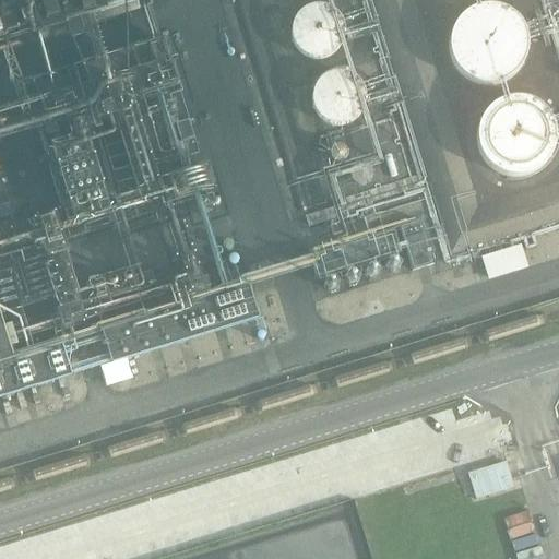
[(530,48),(531,40),(530,33),(527,25),(523,18),(519,12),(512,7),(506,3),(498,0),(494,0),(482,0),(475,2),(467,6),(461,10),(455,16),(452,23),(449,30),(448,37),(448,46),(449,54),(452,60),(456,67),(462,72),(468,78),(476,80),(484,82),(491,82),(499,81),(507,79),(513,74),(520,69),(524,62),(527,56),(530,48)]
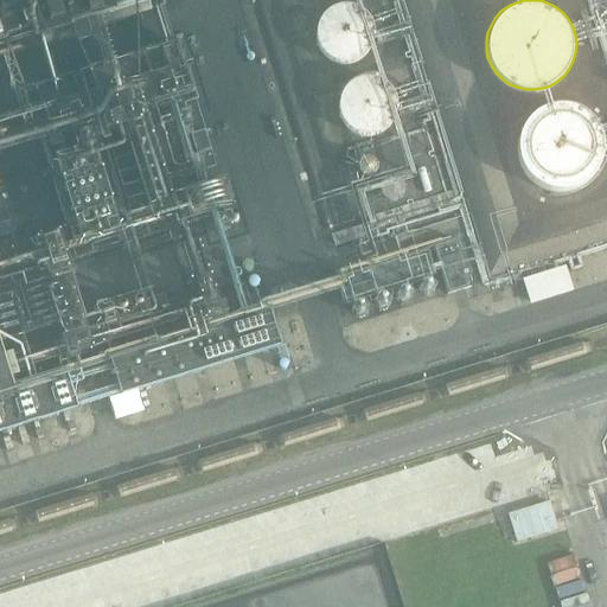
[(376,37),(377,31),(376,25),(374,19),(371,14),(366,10),(362,6),(356,4),(350,1),(344,1),(338,4),(332,6),(327,10),(324,14),(320,19),(319,25),(318,31),(319,37),(320,43),(324,48),(327,52),(332,56),(338,58),(344,59),(350,59),(356,58),(362,56),(366,52),(371,49),(374,43),(376,37)]
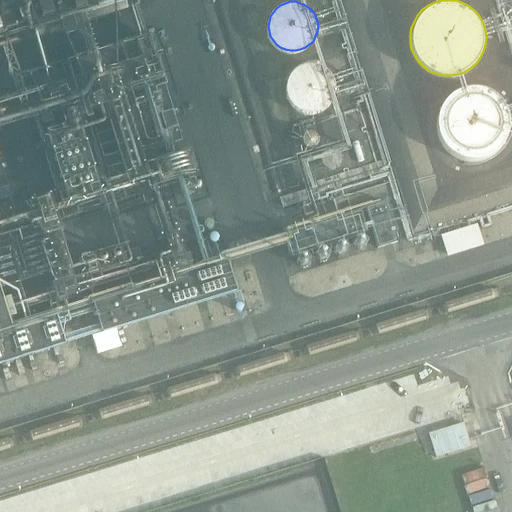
[(89,39),(84,24),(74,27),(78,42),(89,39)]
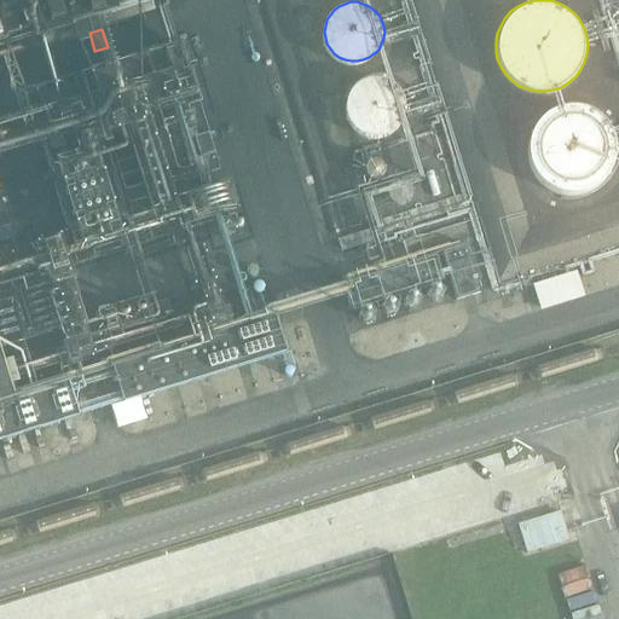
[(192,80),(180,39),(116,58),(122,77),(154,68),(157,79),(171,74),(174,85),(192,80)]
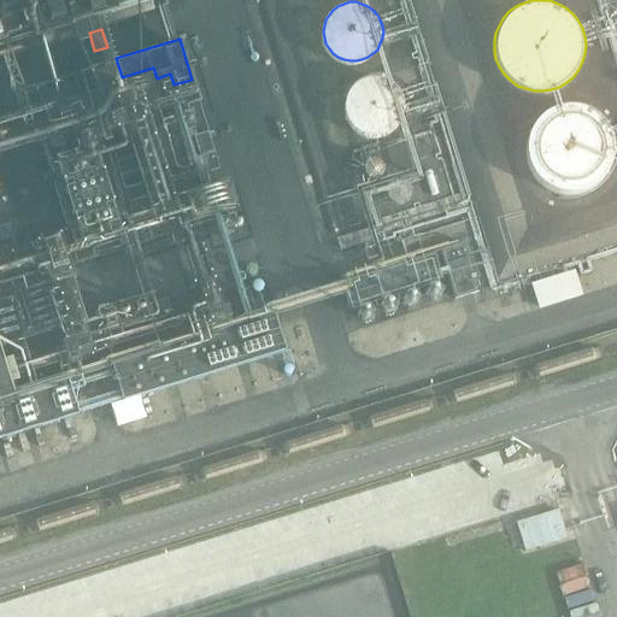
[(0,43),(0,213),(9,211),(3,188),(0,188),(0,142),(70,122),(92,195),(140,181),(147,205),(218,184),(189,83),(160,92),(0,43)]
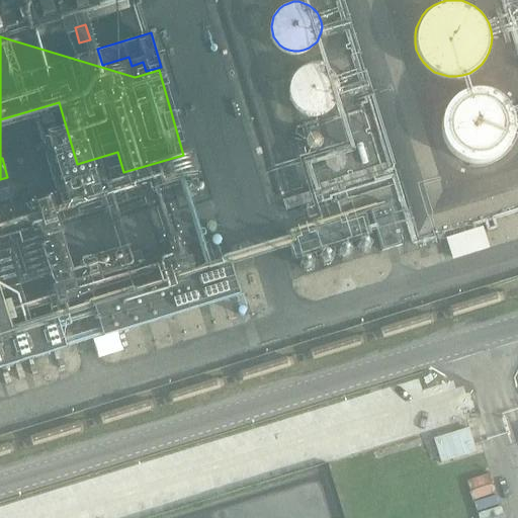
[(340,93),(340,88),(340,83),(338,78),(335,73),(332,70),(327,67),(323,65),(318,64),(312,64),(307,65),(303,67),(298,70),(294,74),(292,79),(290,83),(290,89),(290,94),(292,99),(295,103),(298,107),(304,110),(308,112),(313,113),(318,113),(324,111),(328,109),(332,106),(336,102),(338,98),(340,93)]
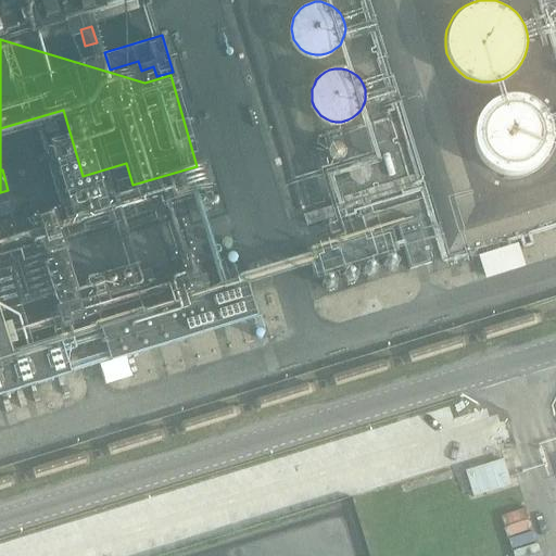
[(555,138),(555,130),(555,123),(552,115),(548,109),(543,103),(538,98),(530,95),(522,92),(515,91),(507,91),(500,93),(493,98),(487,102),(481,108),(477,115),(475,122),(474,130),(474,138),(476,146),(479,152),(483,159),(489,164),(495,168),(503,172),(510,173),(518,173),(526,172),(533,169),(540,165),(545,160),(550,153),(554,146),(555,138)]
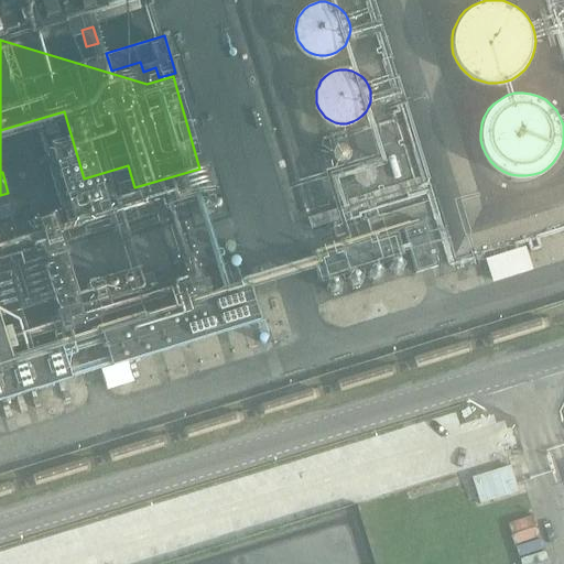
[(384,144),(386,141),(384,137),(382,132),(379,130),(375,129),(370,129),(367,131),(364,134),(362,139),(362,142),(364,147),(367,150),(370,152),(375,152),(379,151),(382,149),(384,144)]
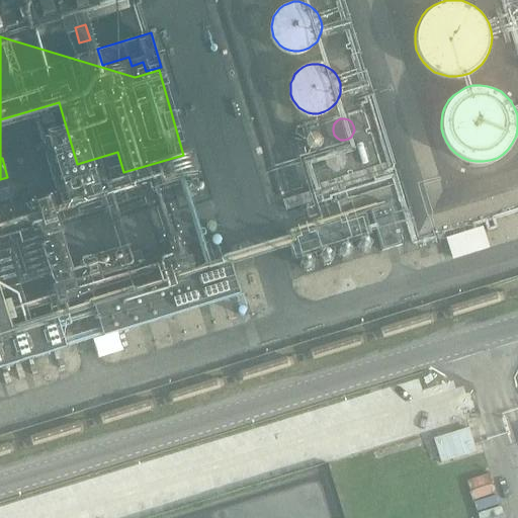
[(324,144),(325,140),(325,136),(323,133),(320,131),(316,130),(312,130),(309,131),(306,134),(304,138),(304,142),(306,145),(308,148),(312,150),(316,150),(319,149),(322,147),(324,144)]
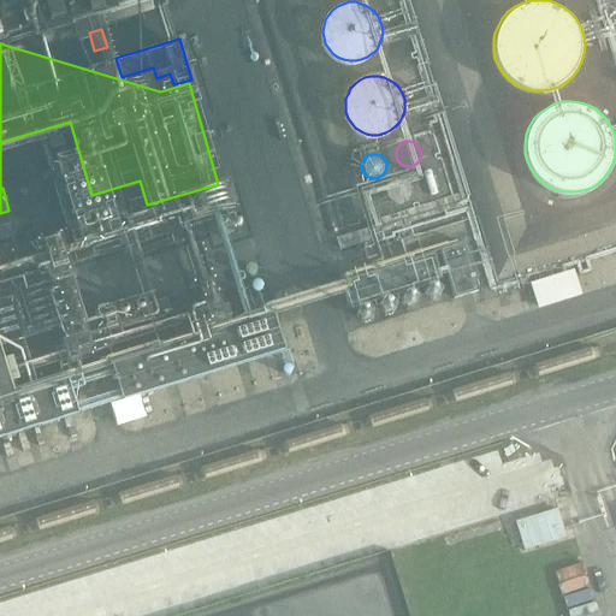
[(445,181),(445,176),(445,171),(443,167),(439,164),(434,163),(431,163),(426,165),(422,169),(421,172),(421,177),(422,182),(425,184),(430,187),(433,188),(438,187),(442,184),(445,181)]
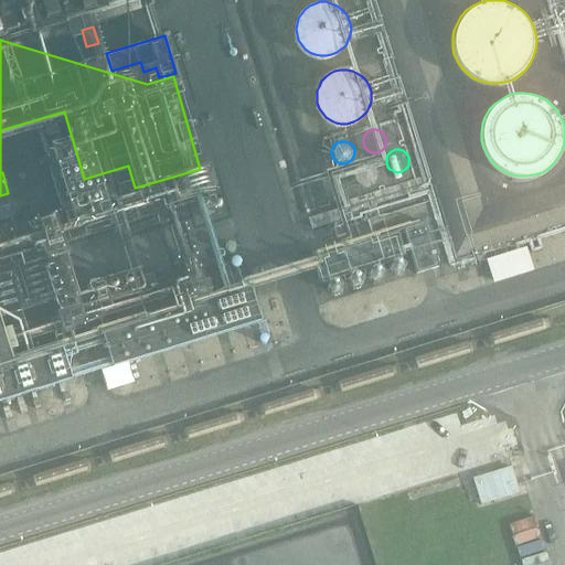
[(377,169),(377,168),(377,164),(375,161),(372,158),(366,157),(362,157),(358,160),(355,163),(354,168),(355,172),(358,176),(361,179),(365,180),(370,179),(373,177),(376,173),(377,169)]
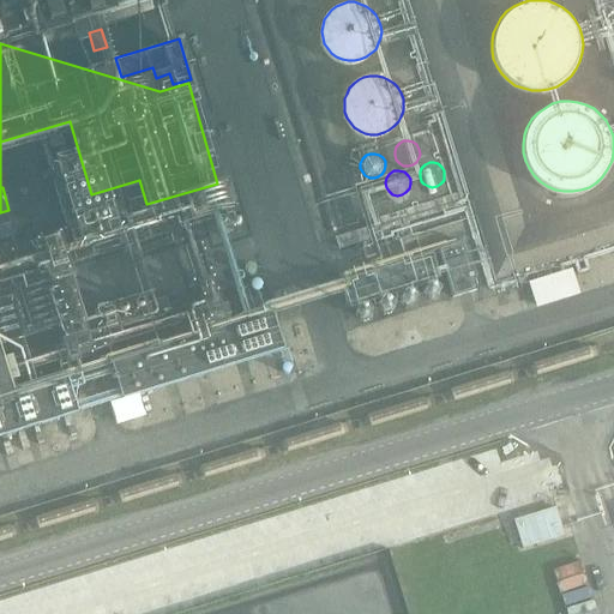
[(377,199),(377,194),(375,191),(373,186),(369,185),(365,184),(360,185),(356,187),(354,191),(353,196),(353,199),(355,204),(359,206),(362,209),(367,209),(372,206),(375,203),(377,199)]
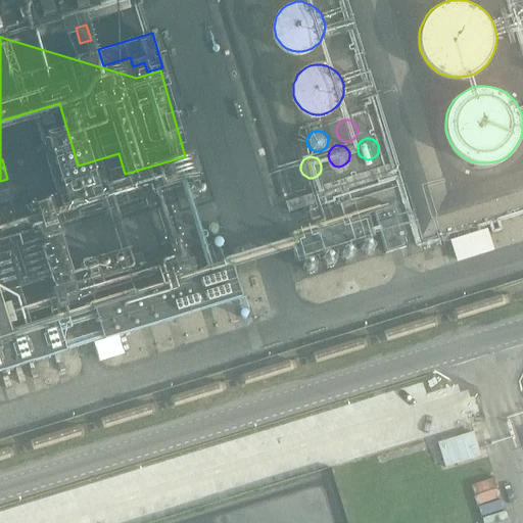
[(288,215),(318,205),(315,194),(285,204),(288,215)]
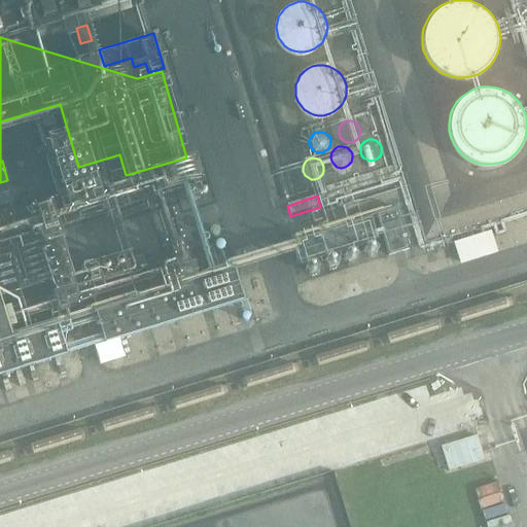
[(376,216),(388,256),(409,250),(396,209),(376,216)]
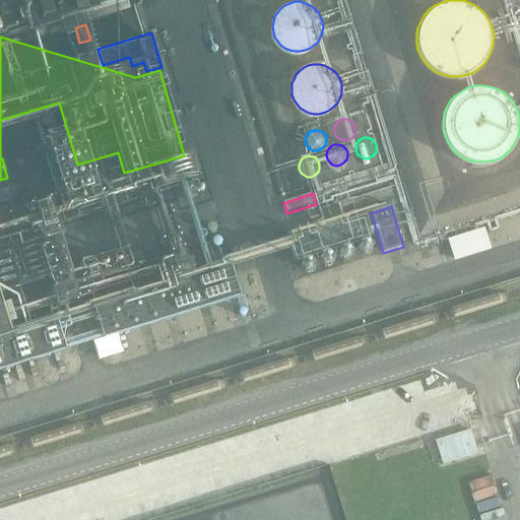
[(295,262),(375,236),(368,214),(287,241),(295,262)]
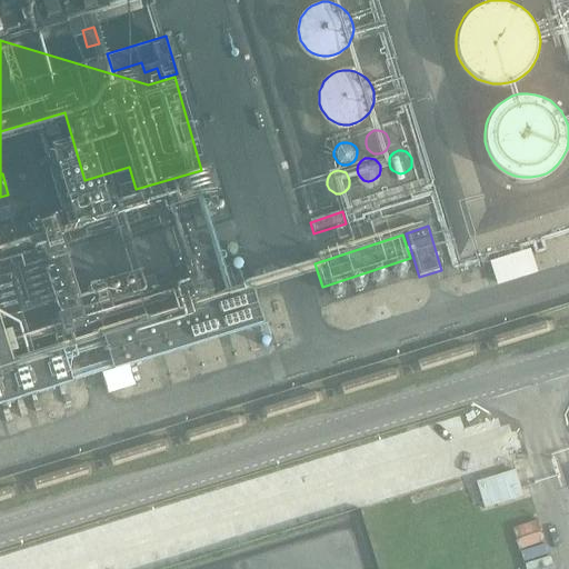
[(531,249),(491,261),(499,283),(538,271),(531,249)]
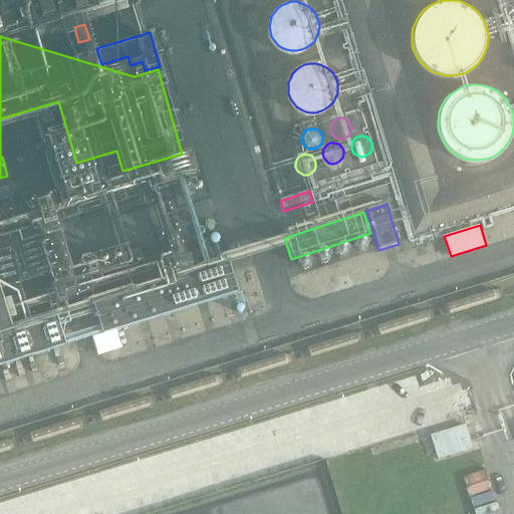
[(103,337),(237,293),(226,261),(108,299),(106,293),(109,293),(108,290),(90,296),(103,337)]
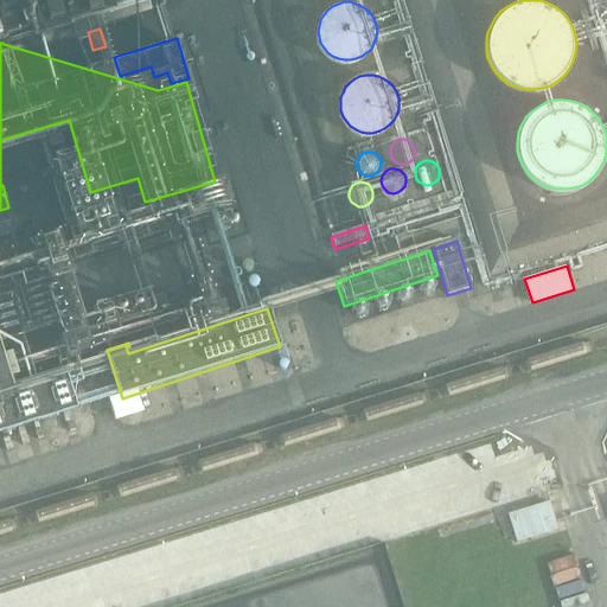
[(0,433),(76,410),(65,374),(12,390),(0,351),(0,433)]
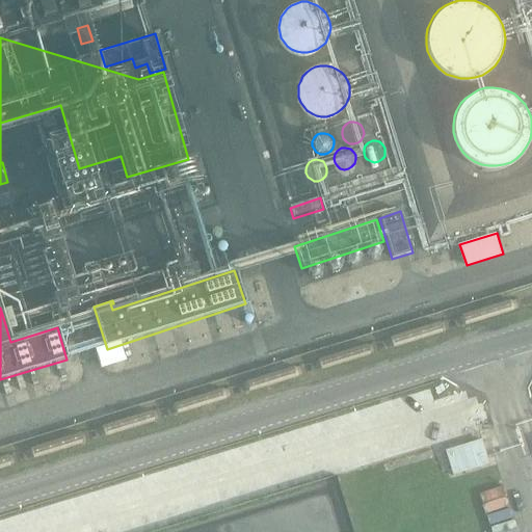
[(494,434),(445,450),(452,474),(501,458),(494,434)]
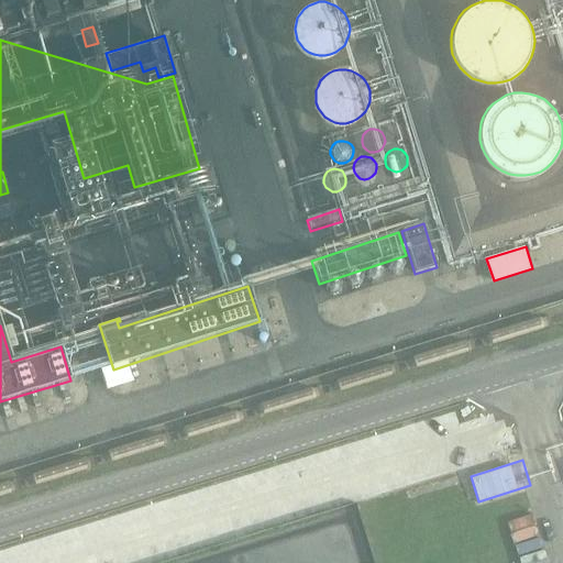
[(542,562),(528,515),(381,560),(381,562),(542,562)]
